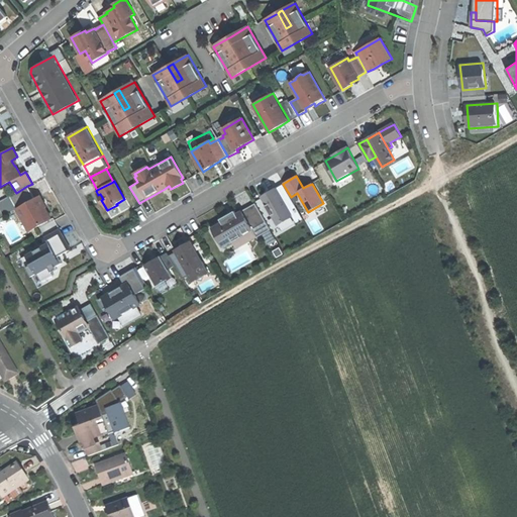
[(16,209),(23,221),(25,220),(31,230),(50,219),(43,206),(38,197),(34,199),(27,186),(16,193),(10,196),(17,209),(16,209)]
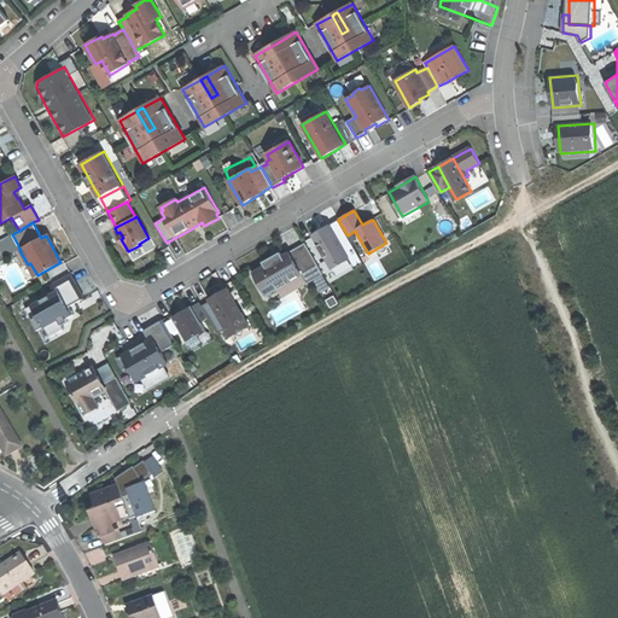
[(350,258),(331,226),(327,227),(322,231),(321,229),(312,234),(318,245),(318,246),(332,269),(350,258)]
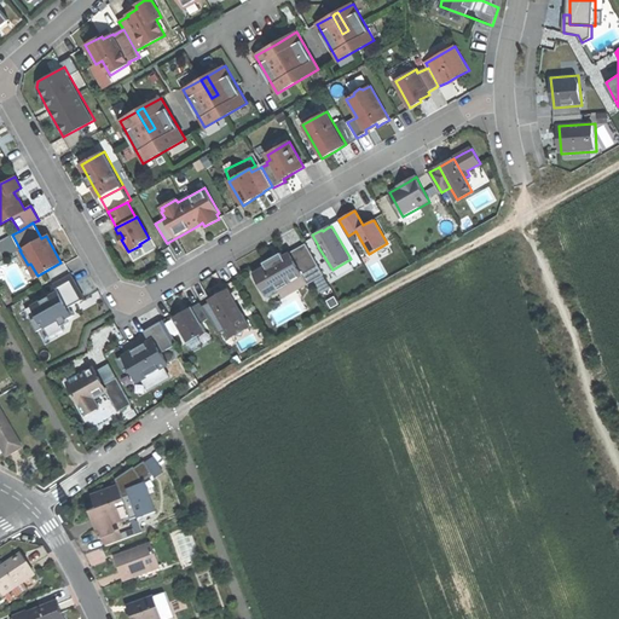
[(259,283),(266,296),(301,276),(306,284),(323,275),(306,246),(290,254),(290,253),(276,260),(275,258),(272,260),(265,264),(266,266),(253,275),(258,283),(259,283)]
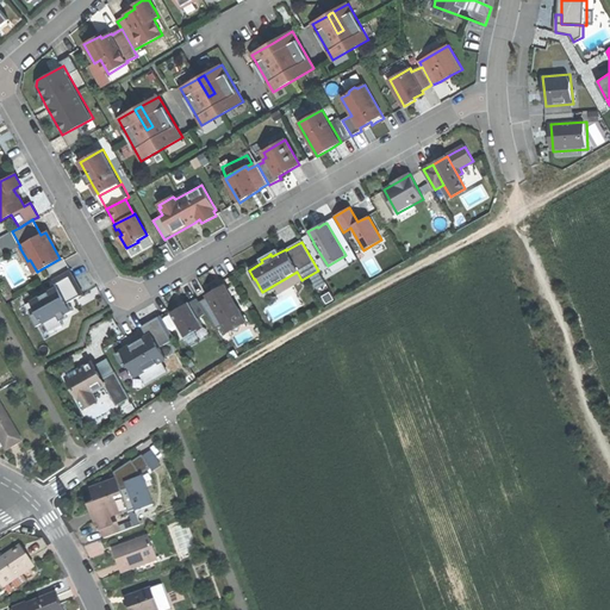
[(82,287),(75,274),(80,272),(78,267),(36,290),(41,298),(27,306),(44,335),(64,323),(61,318),(75,311),(103,296),(97,287),(85,292),(82,287)]
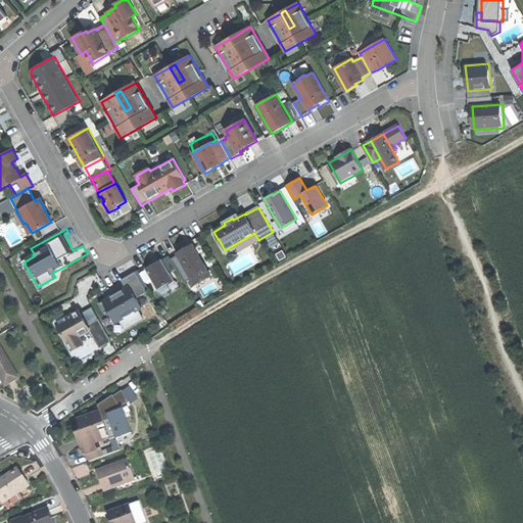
[(199,255),(192,244),(189,246),(177,253),(178,255),(171,259),(177,269),(185,282),(191,278),(195,285),(210,276),(202,263),(200,264),(198,259),(199,255)]
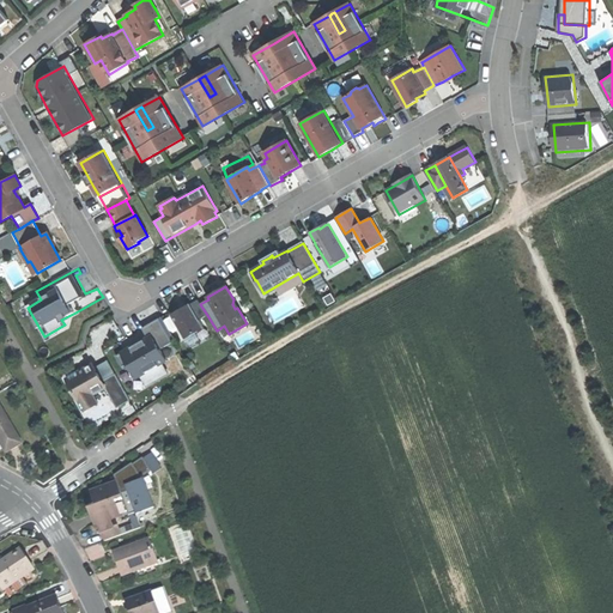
[(199,320),(207,315),(200,304),(199,299),(190,304),(187,305),(187,309),(182,311),(181,309),(171,315),(174,320),(184,339),(204,328),(199,320)]
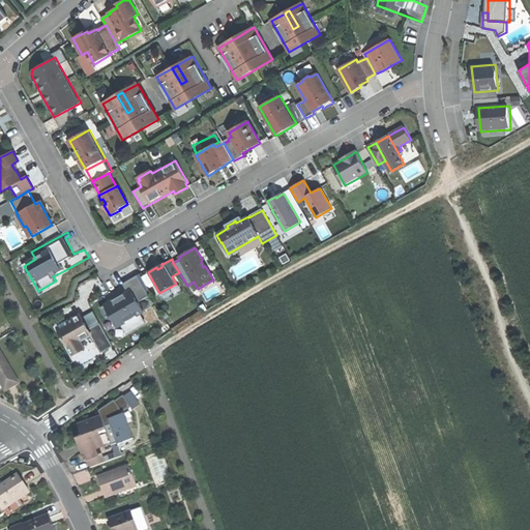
[(143,300),(152,295),(142,273),(125,282),(129,291),(101,304),(109,318),(113,316),(120,328),(125,326),(128,332),(143,325),(139,318),(149,313),(143,300)]
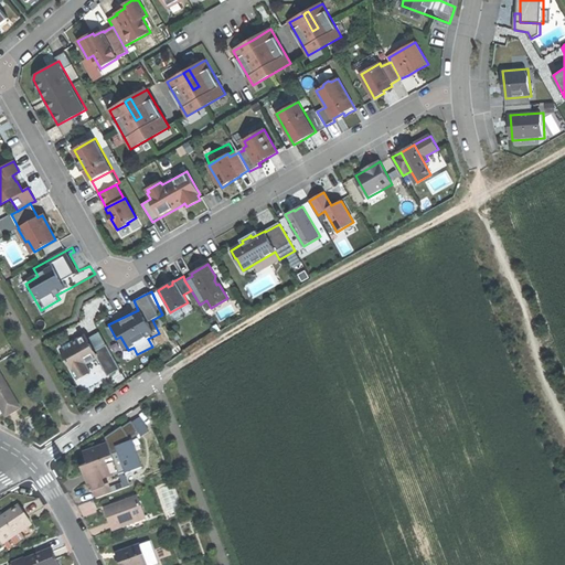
[(83,390),(104,379),(98,368),(104,364),(109,374),(121,369),(100,329),(62,348),(83,390)]
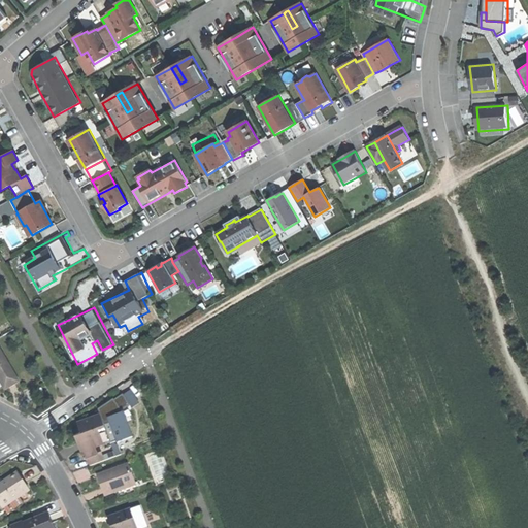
[(0,350),(0,382),(4,389),(18,382),(0,350)]
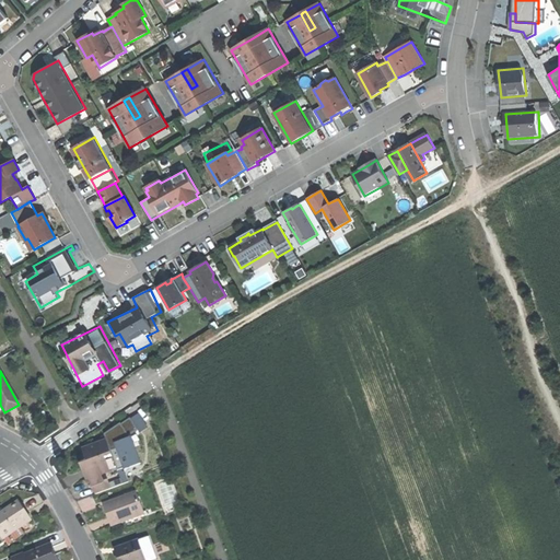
[(108,480),(104,482),(102,475),(111,471),(106,459),(113,457),(113,454),(123,450),(124,448),(124,445),(123,443),(120,441),(117,442),(117,440),(107,443),(107,441),(84,450),(86,457),(90,464),(84,466),(81,467),(84,474),(88,480),(90,479),(92,487),(93,487),(96,494),(112,489),(111,485),(108,480)]
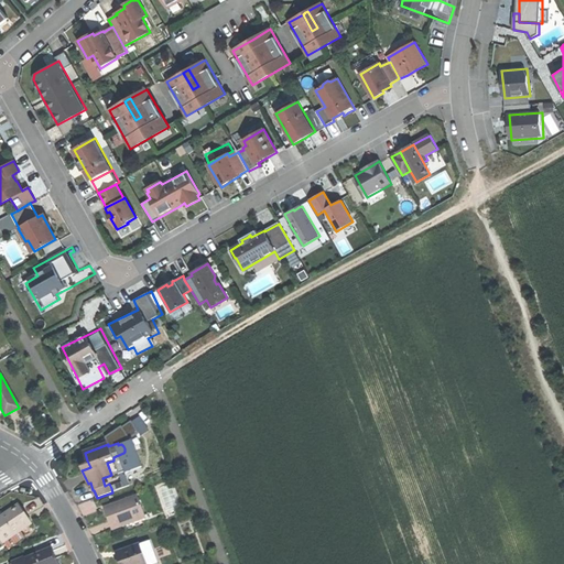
[(129,481),(111,488),(112,492),(130,486),(129,481)]
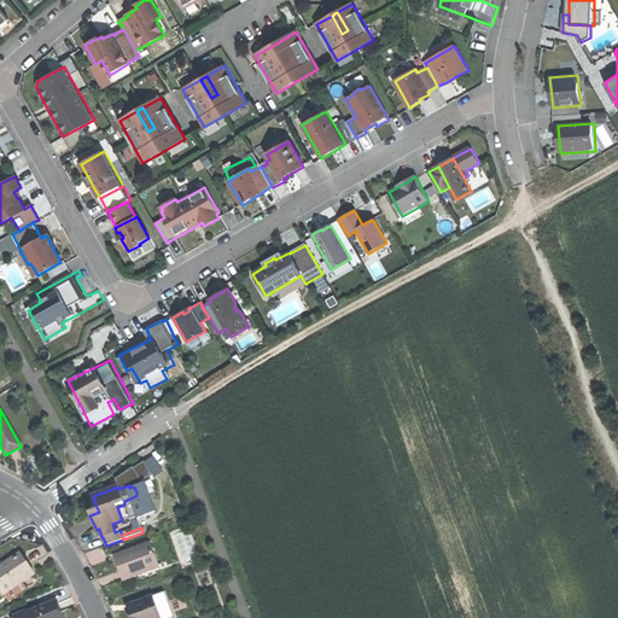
[(124,581),(161,567),(152,543),(116,557),(120,569),(124,581)]
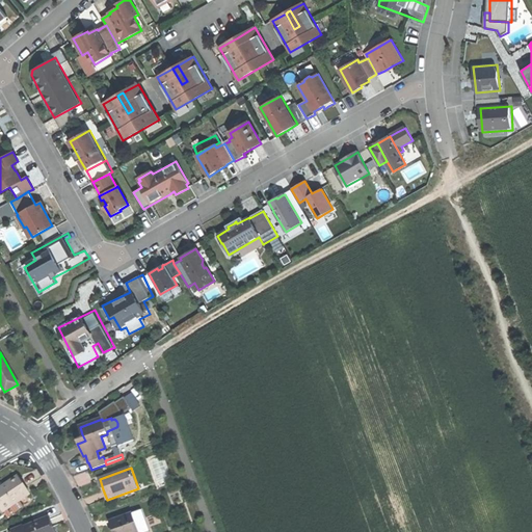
[(21,503),(31,497),(20,477),(3,487),(0,488),(0,507),(3,513),(4,513),(11,509),(15,515),(25,509),(21,503)]
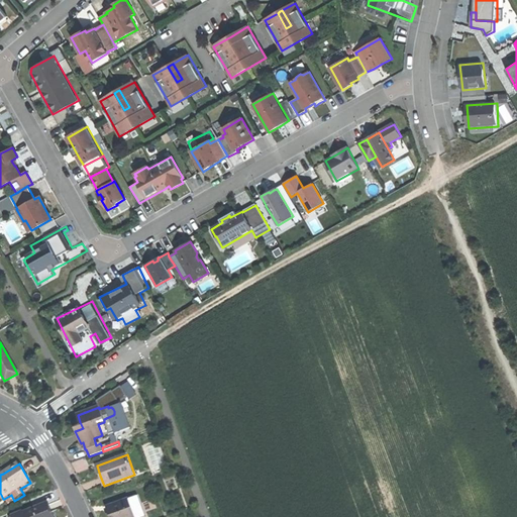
[(8,504),(14,501),(11,495),(4,499),(8,504)]
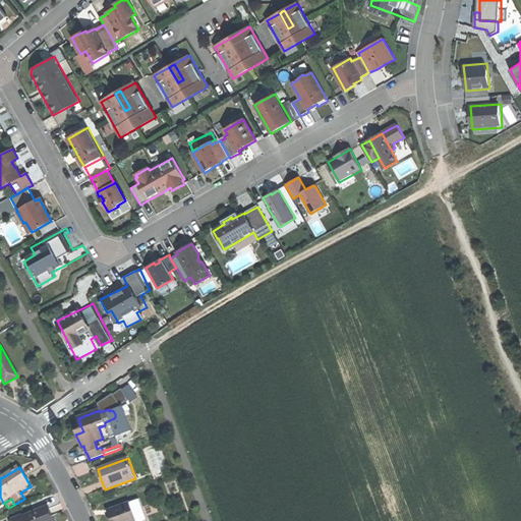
[(134,520),(135,520),(145,517),(138,501),(109,511),(112,520),(134,520)]
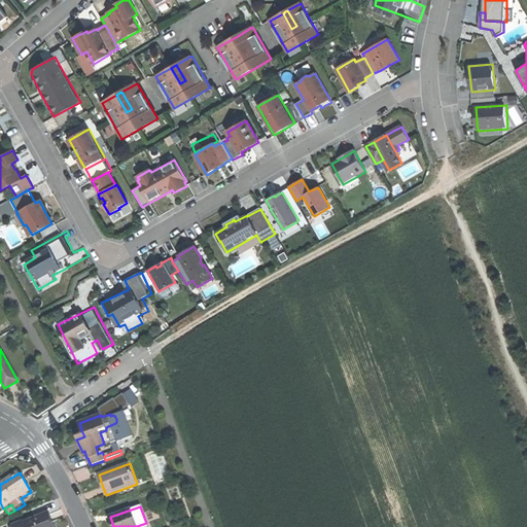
[(23,523),(11,526),(10,526),(51,526),(51,523),(48,516),(24,525),(23,523)]
